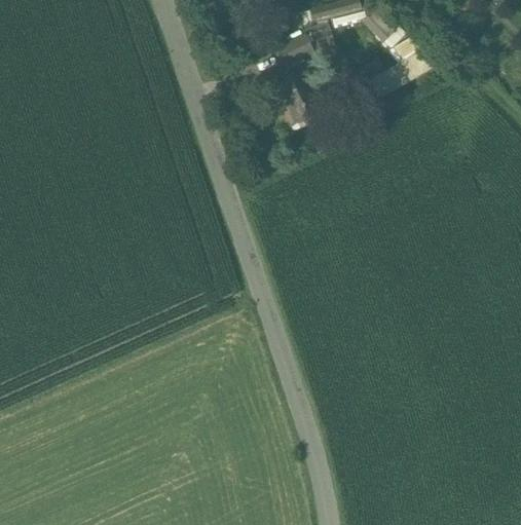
[(350,0),(306,11),(309,24),(358,11),(355,0),(350,0)]
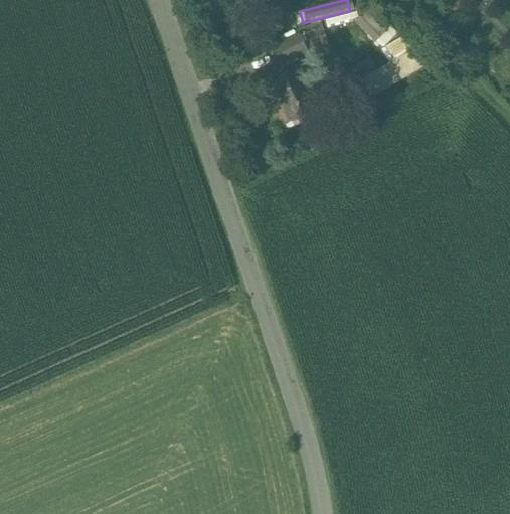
[(385,28),(366,7),(357,20),(375,39),(385,28)]
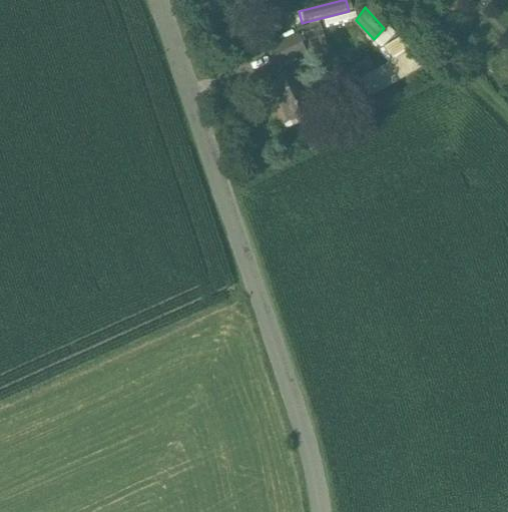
[(295,36),(266,49),(274,66),(303,52),(295,36)]
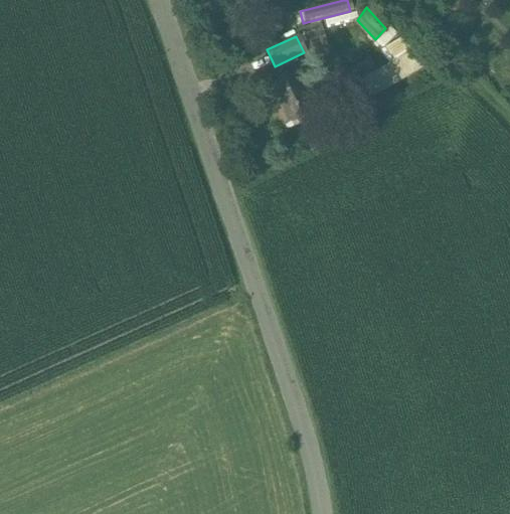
[(401,36),(381,48),(389,62),(371,72),(371,73),(355,82),(365,100),(373,96),(420,67),(401,36)]
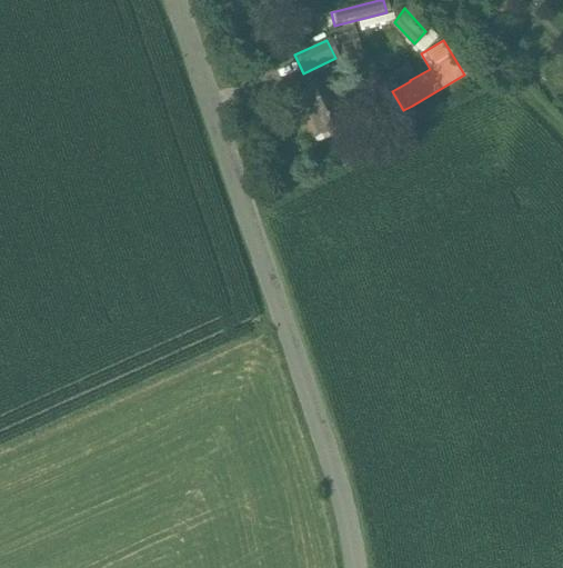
[(325,77),(292,92),(304,118),(301,119),(310,138),(347,120),(325,77)]
